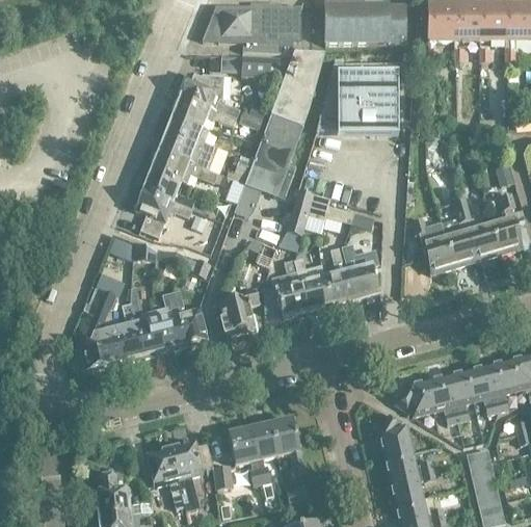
[(282,41),(301,41),(301,6),(281,6),(281,2),(251,2),(251,6),(216,6),(203,41),(243,43),(243,52),(281,53),(282,41)]
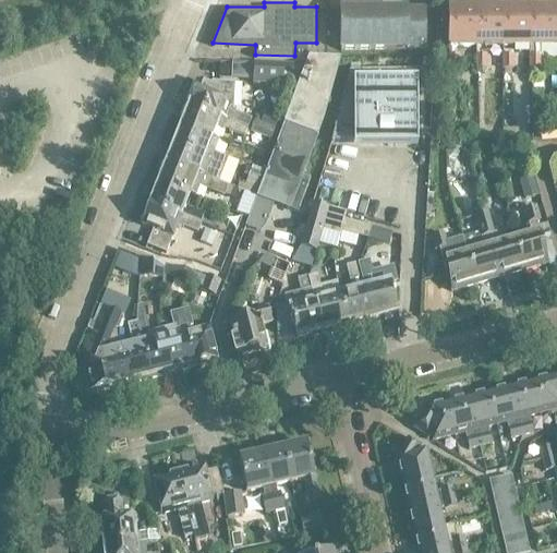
[(425,46),(425,7),(341,7),(341,46),(425,46)]
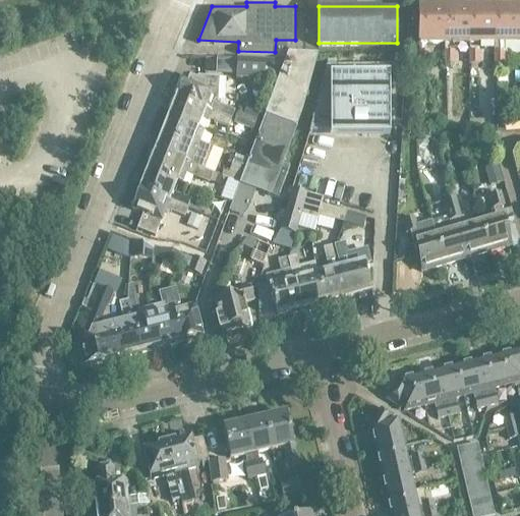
[(445,6),(419,6),(419,39),(445,39),(445,6)]
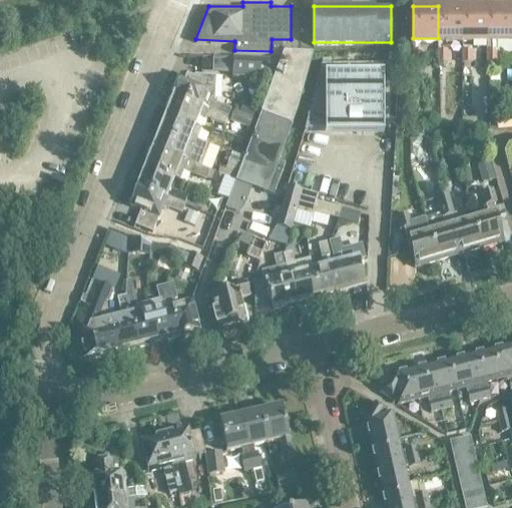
[(463,6),(438,6),(438,38),(450,38),(463,38),(463,6)]
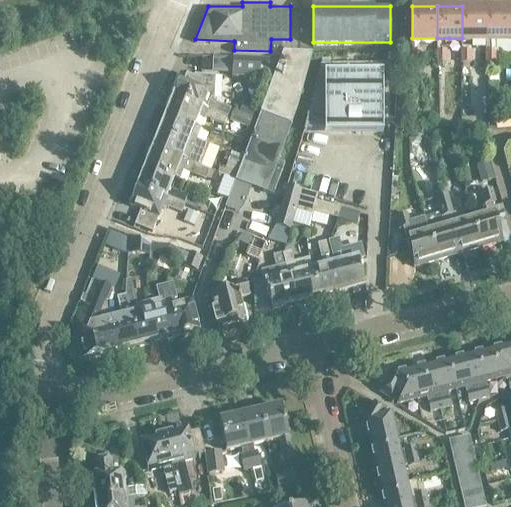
[(487,38),(487,6),(462,6),(462,38),(487,38)]
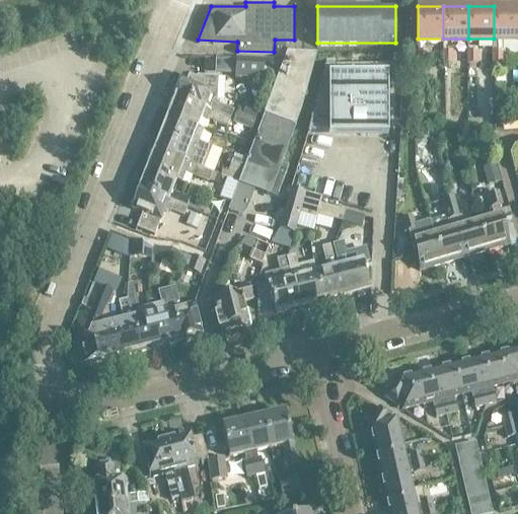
[(494,39),(517,39),(517,6),(494,6),(494,39)]
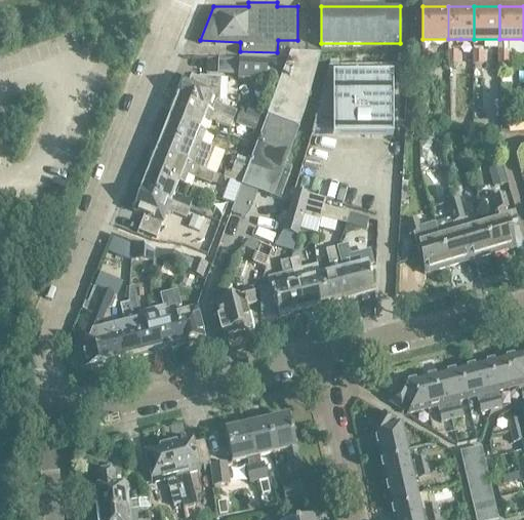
[(422,60),(434,60),(434,47),(422,46),(422,60)]
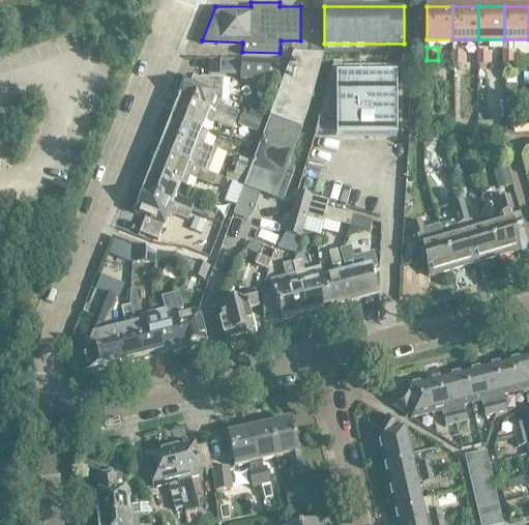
[(453,60),(465,60),(465,47),(453,47),(453,60)]
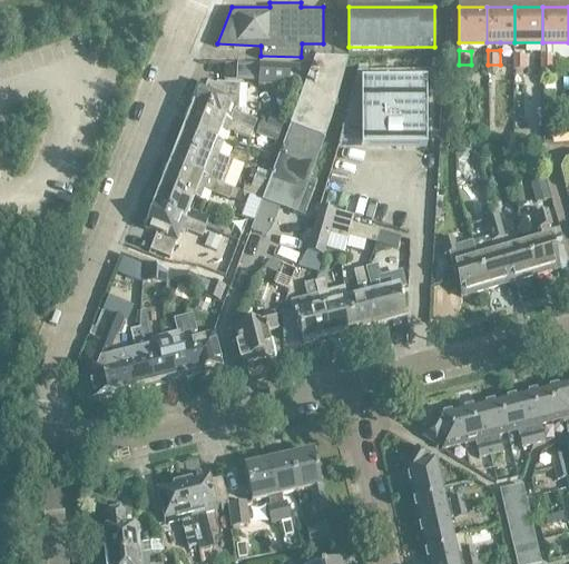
[(514,65),(527,65),(527,50),(514,50),(514,65)]
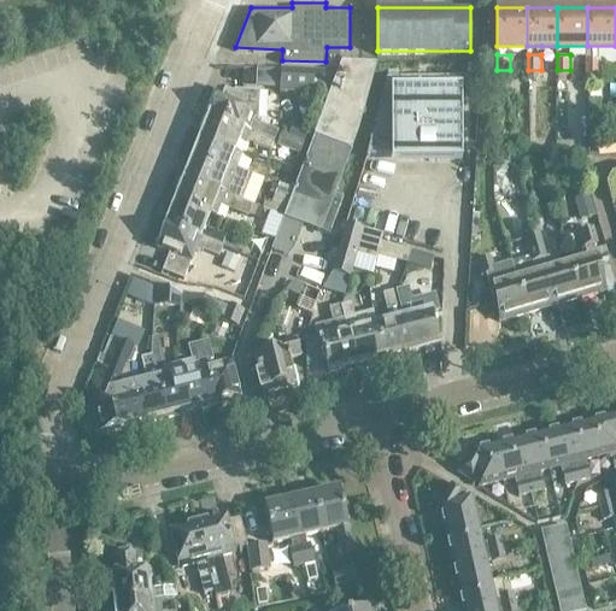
[(587,70),(600,70),(600,54),(587,54),(587,70)]
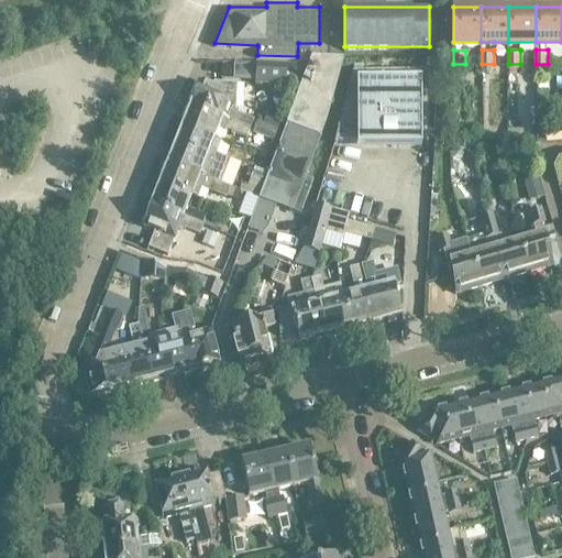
[(439,55),(427,54),(427,64),(439,64),(439,55)]
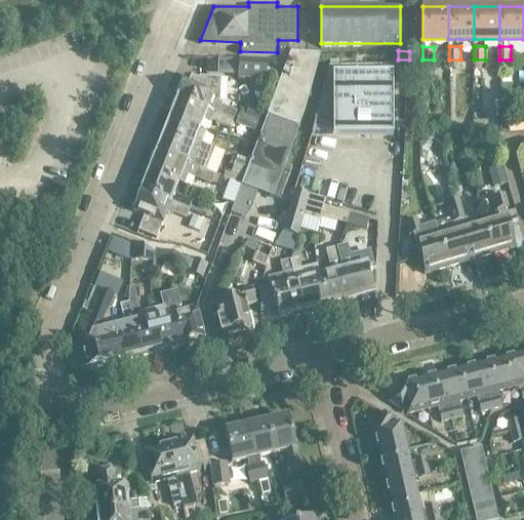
[(251,156),(250,159),(247,168),(232,208),(245,213),(250,207),(257,187),(280,196),(292,164),(284,161),(304,110),(320,52),(291,51),(251,156)]
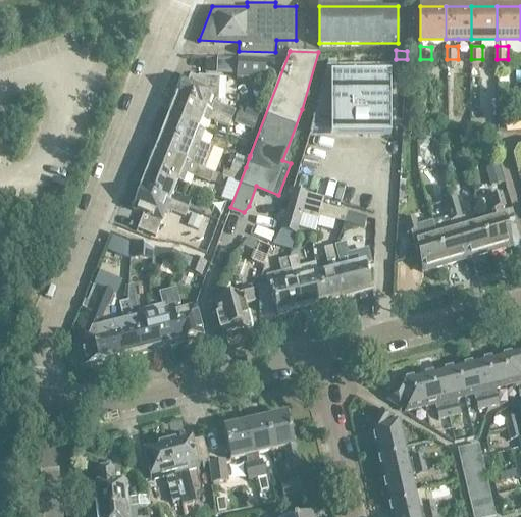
[(272,79),(273,58),(236,57),(235,76),(272,79)]
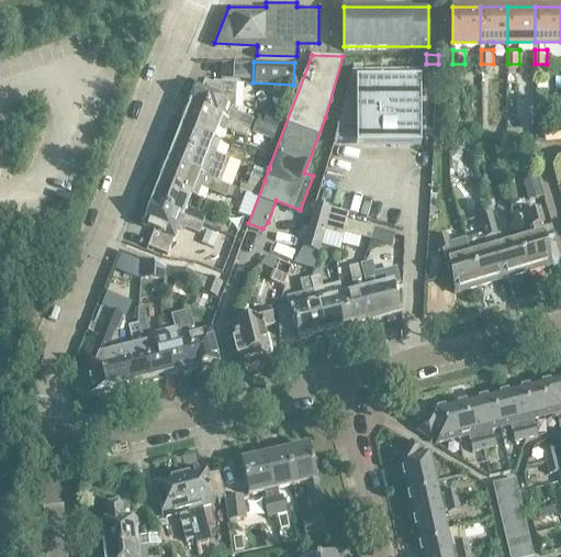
[(336,141),(336,138),(390,138),(390,68),(352,68),(334,141),(336,141)]
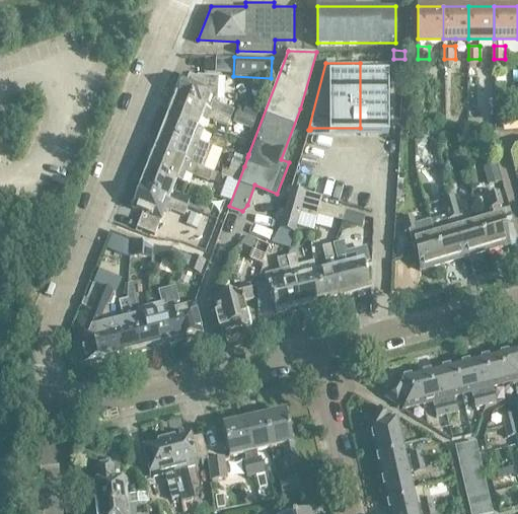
[(394,130),(394,63),(360,63),(360,128),(393,128),(393,130),(394,130)]
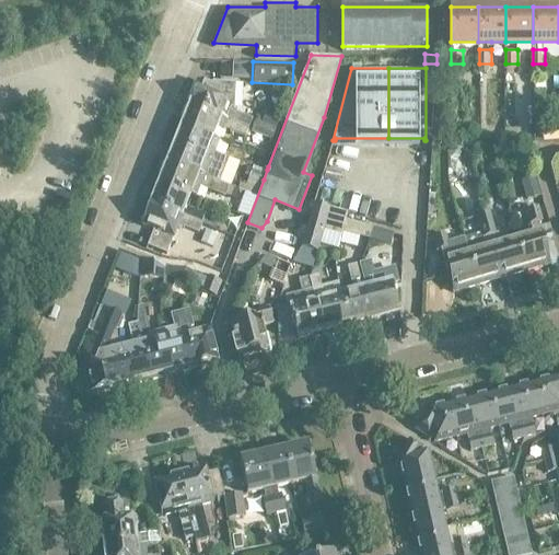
[(231,107),(232,105),(234,105),(235,80),(213,79),(211,84),(199,79),(190,101),(249,124),(253,116),(231,107)]
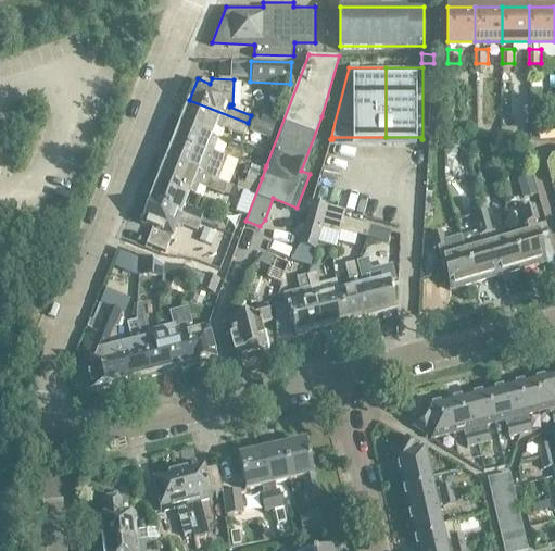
[(244,132),(248,123),(189,100),(180,121),(212,133),(217,136),(223,123),(244,132)]
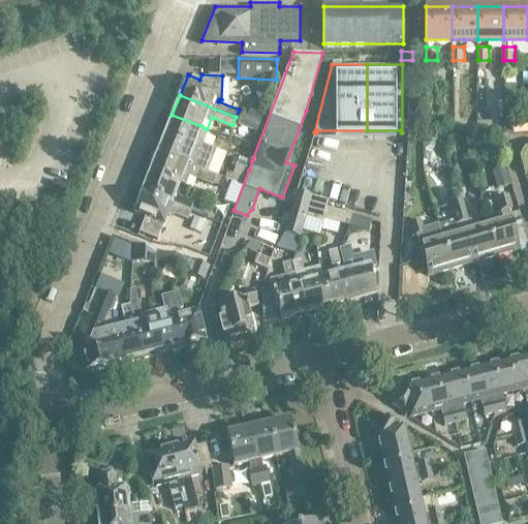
[(247,113),(259,118),(265,105),(252,100),(247,113)]
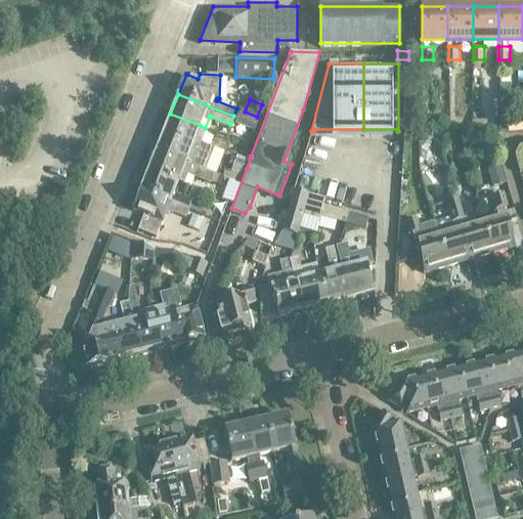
[(253,128),(257,117),(245,112),(241,110),(235,121),(253,128)]
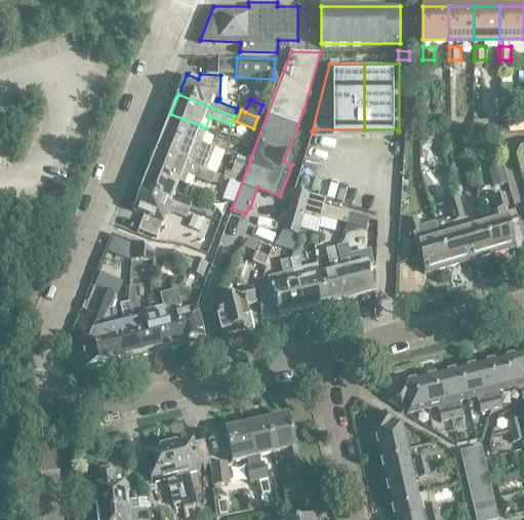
[(205,128),(200,125),(170,114),(157,148),(206,167),(214,146),(201,140),(205,128)]
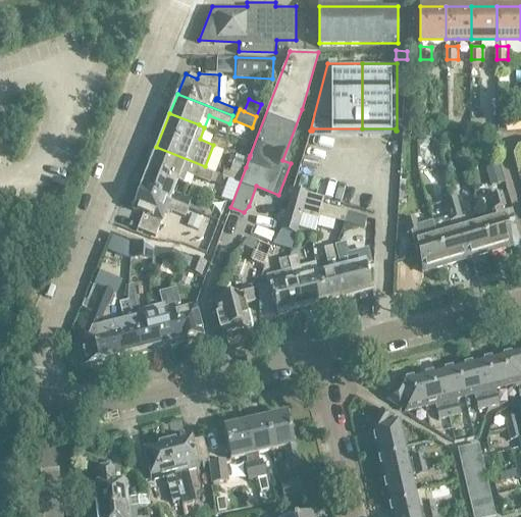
[(441,128),(404,130),(404,139),(418,139),(419,157),(443,156),(441,128)]
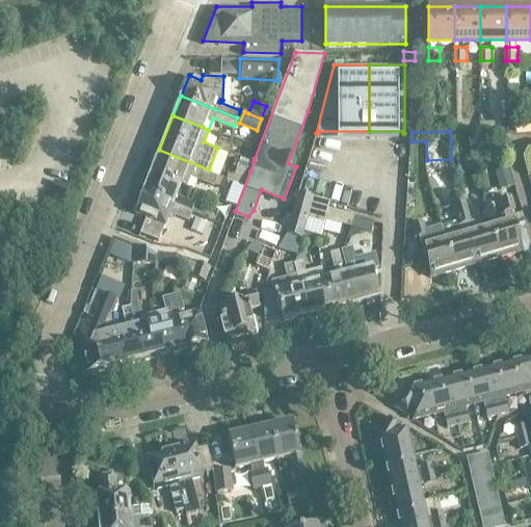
[(152,169),(181,182),(187,184),(191,173),(214,182),(217,173),(209,169),(159,150),(152,169)]
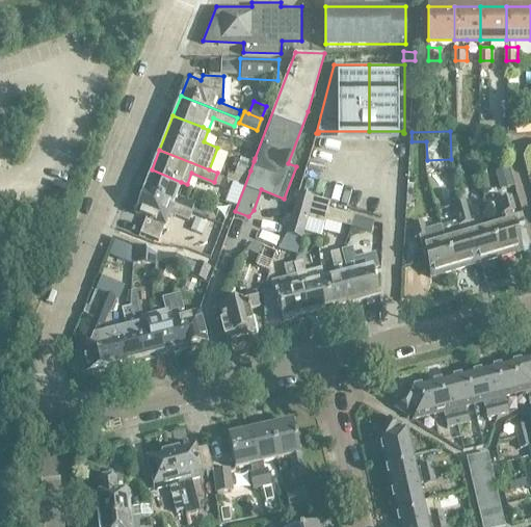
[(238,166),(250,170),(254,161),(242,157),(238,166)]
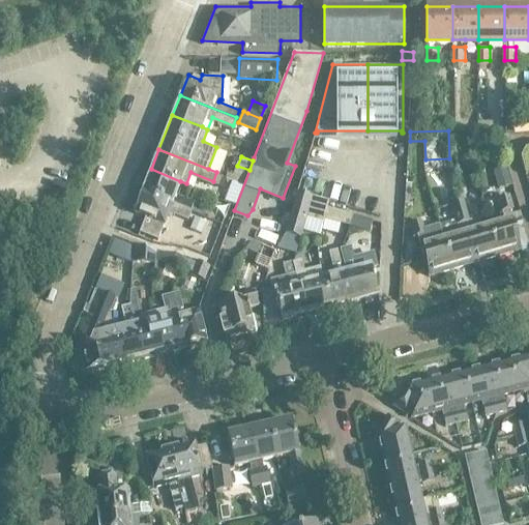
[(494,168),(499,186),(511,182),(506,164),(494,168)]
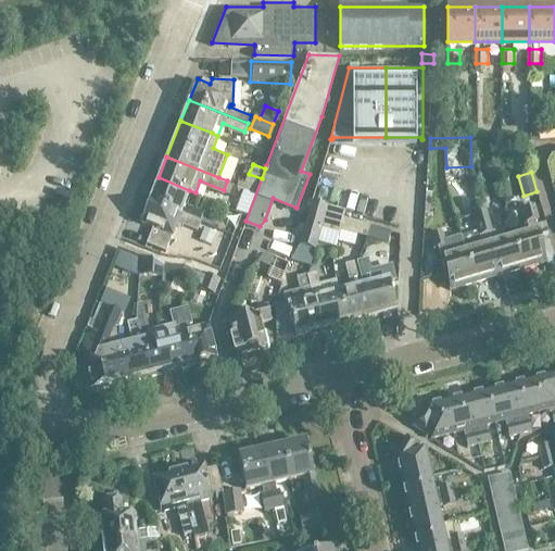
[(188,207),(184,204),(189,190),(159,177),(150,198),(201,218),(205,210),(189,203),(188,207)]
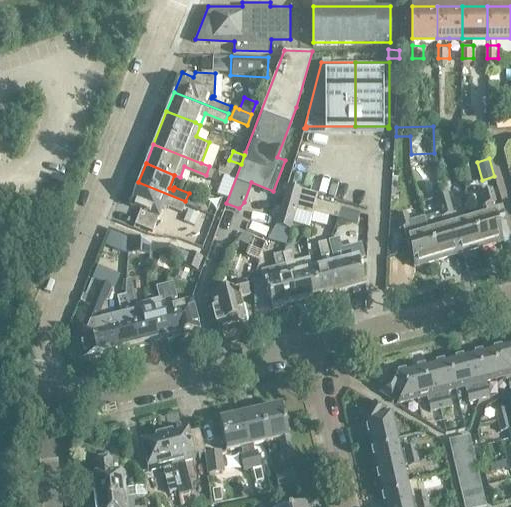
[(153,228),(159,213),(165,199),(169,200),(168,204),(182,209),(185,201),(138,182),(130,202),(141,206),(135,221),(153,228)]
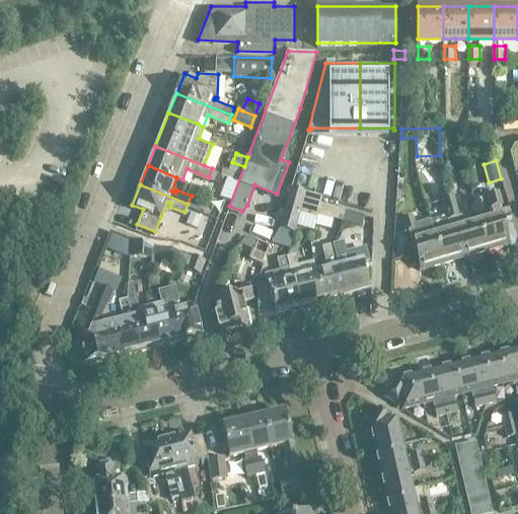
[(292,186),(281,225),(295,229),(301,210),(306,190),(292,186)]
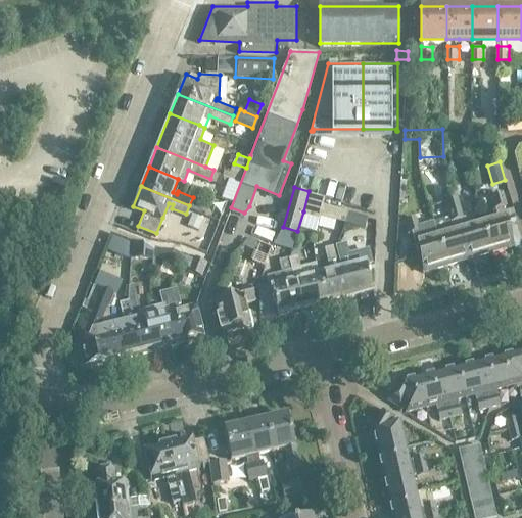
[(491,249),(514,242),(503,203),(506,202),(503,190),(491,193),(495,205),(497,214),(482,218),(491,249)]
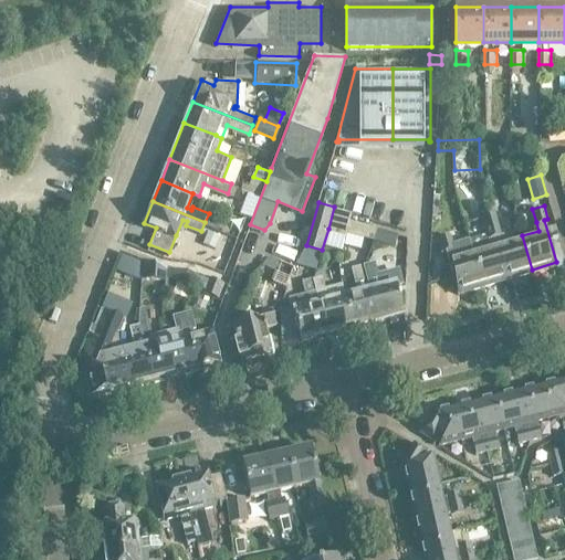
[(334,207),(328,229),(339,231),(341,229),(347,230),(351,219),(352,211),(334,207)]
